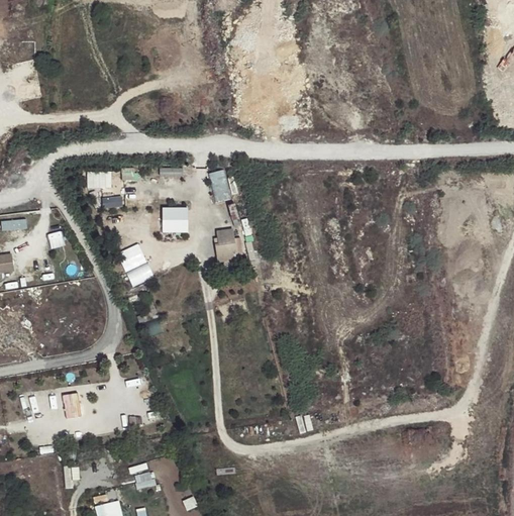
[(211,172),(214,201),(227,200),(224,171),(211,172)]
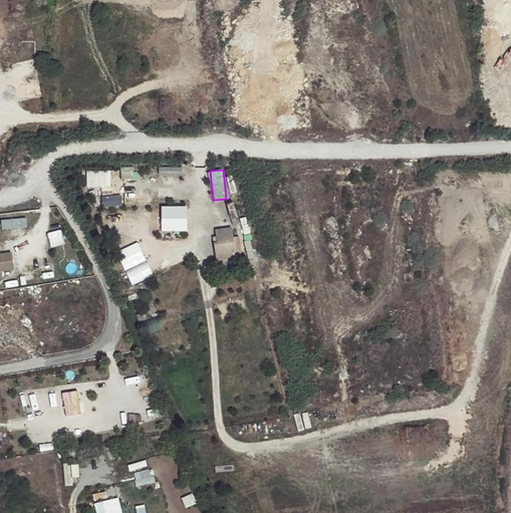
[(116,197),(116,189),(98,189),(98,196),(116,197)]
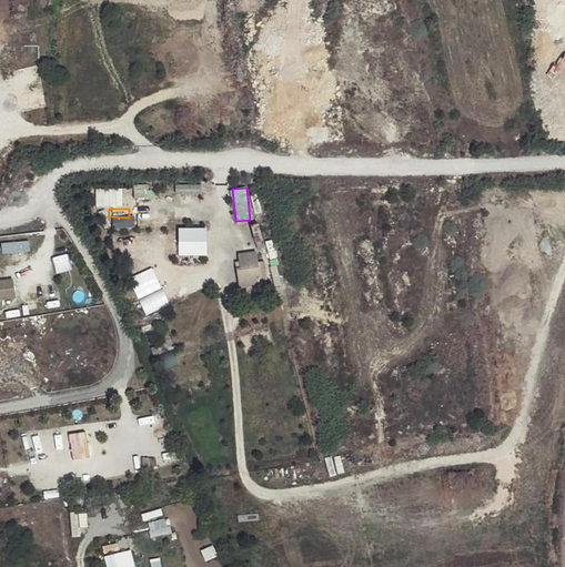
[(208,255),(208,228),(180,228),(180,255),(208,255)]
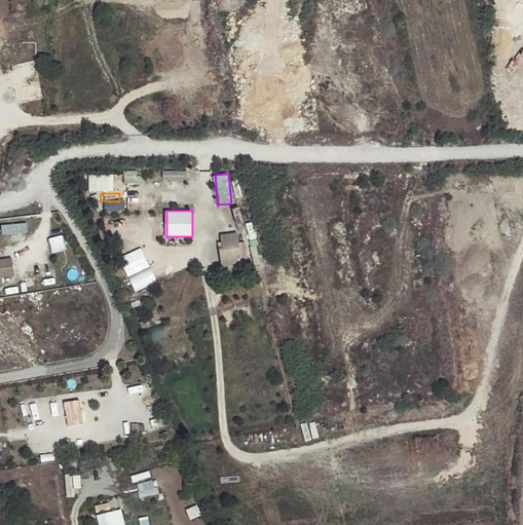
[(220,236),(224,266),(241,264),(237,233),(220,236)]
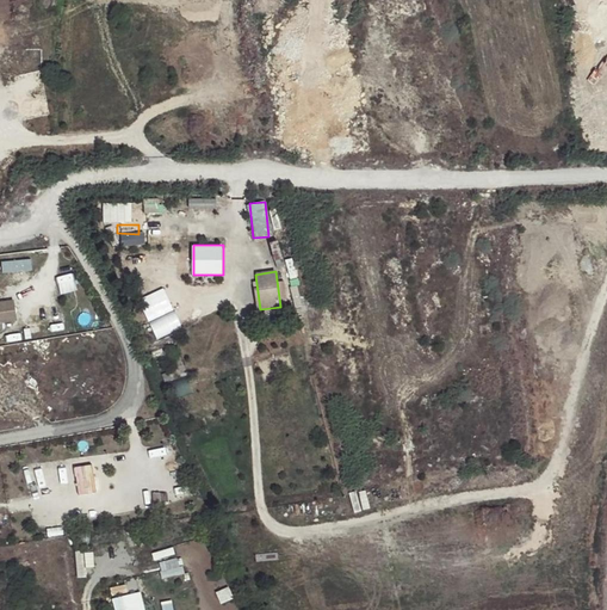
[(140,297),(154,338),(180,328),(166,288),(140,297)]
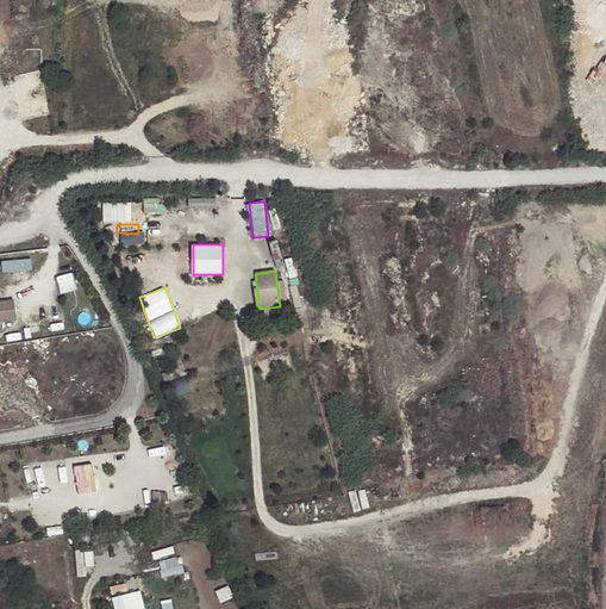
[(8,302),(0,302),(0,322),(11,322),(8,302)]
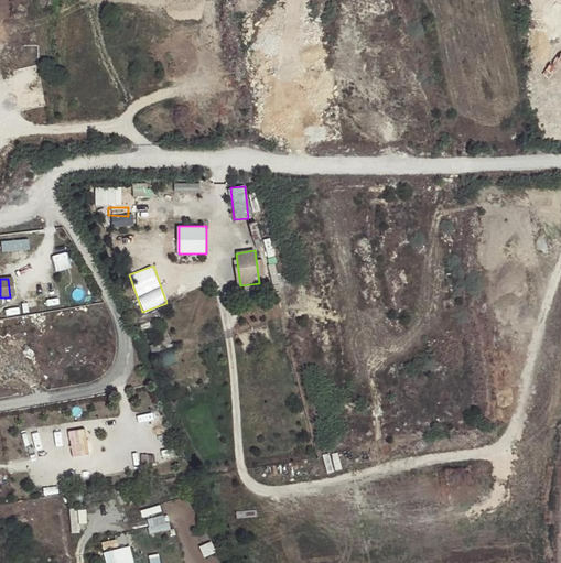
[(86,429),(67,431),(69,456),(88,455),(86,429)]
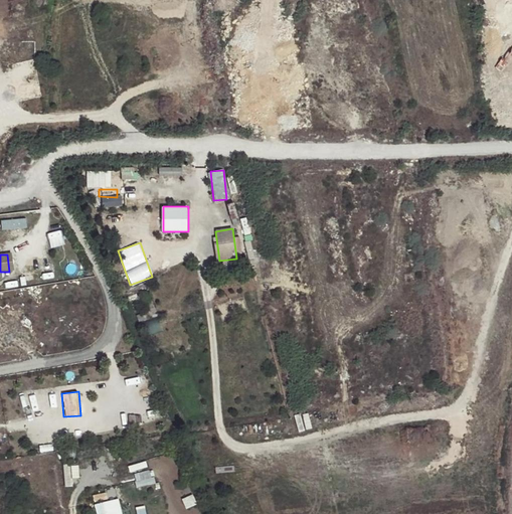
[(144,462),(129,466),(131,474),(147,469),(144,462)]
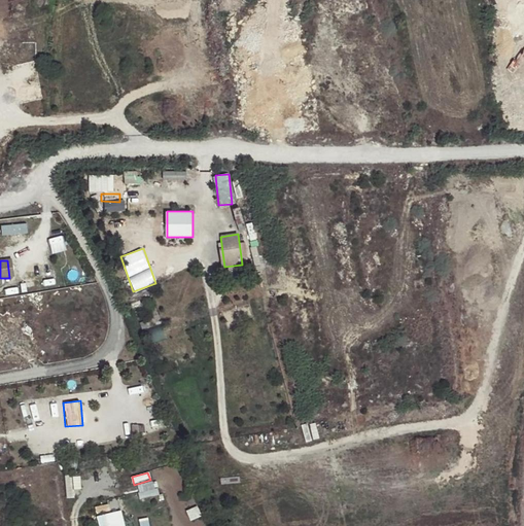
[(73,489),(79,489),(79,476),(65,476),(66,497),(73,497),(73,489)]
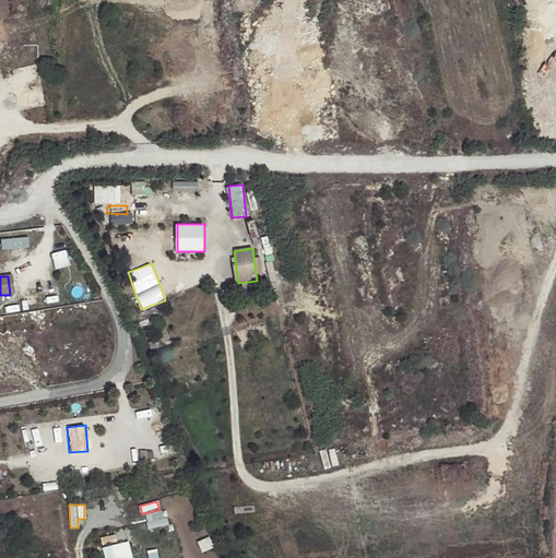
[(144,514),(148,530),(165,525),(162,510),(144,514)]
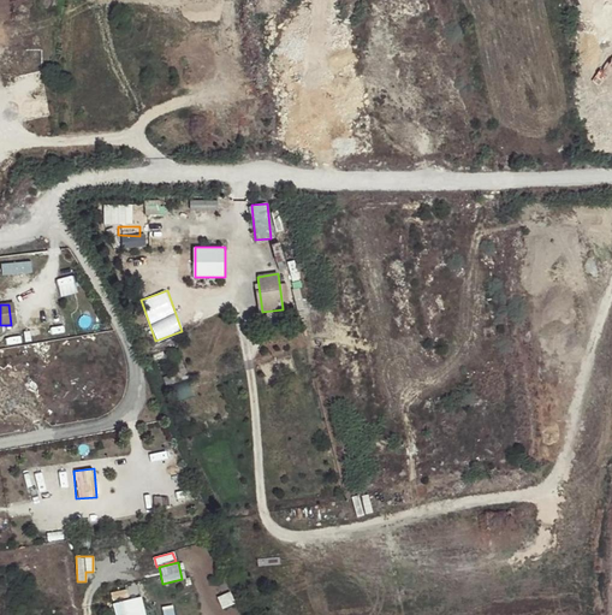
[(125,589),(110,593),(112,602),(128,598),(125,589)]
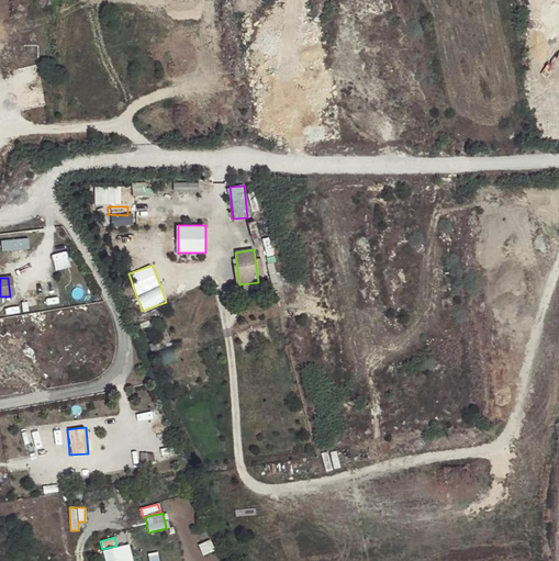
[(98,551),(100,560),(133,560),(127,542),(98,551)]
